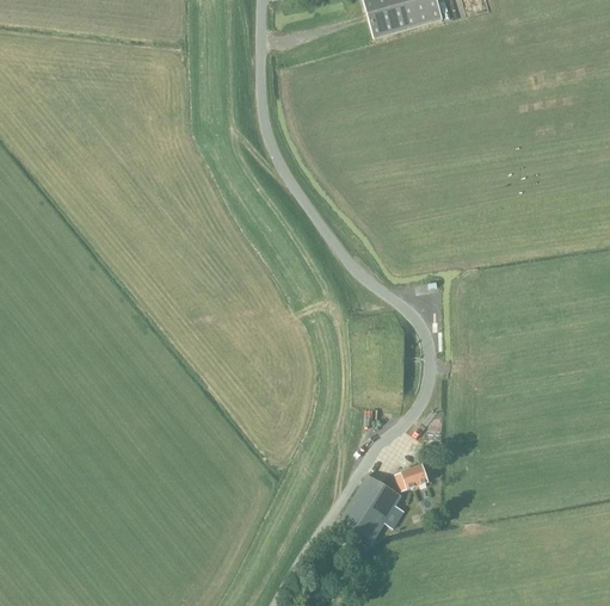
[(363,0),(374,37),(443,17),(437,0),(363,0)]
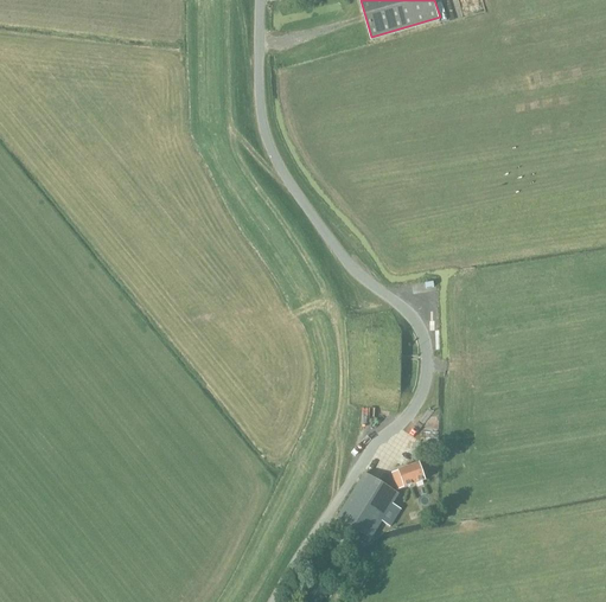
[(399,486),(406,484),(426,476),(419,459),(399,467),(393,469),(399,486)]
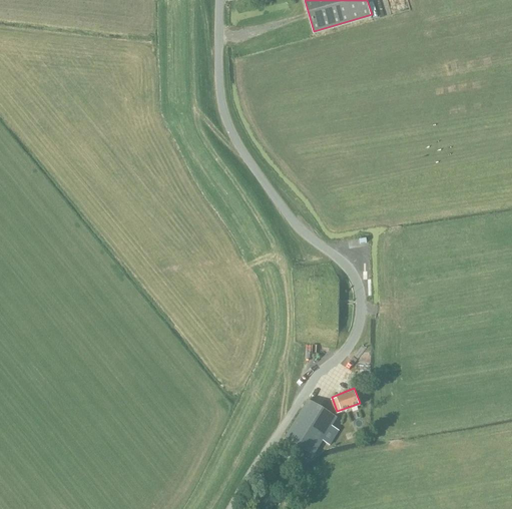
[(285,434),(314,452),(338,415),(309,397),(285,434)]
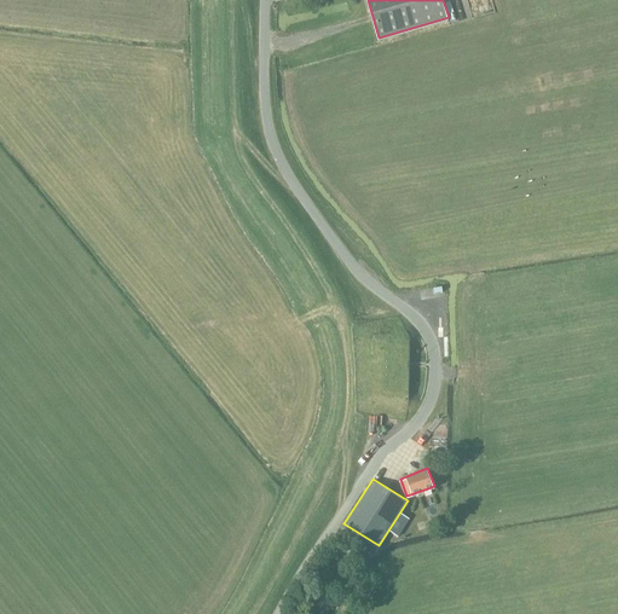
[(312,610),(318,613),(324,613),(335,597),(323,590),(312,610)]
